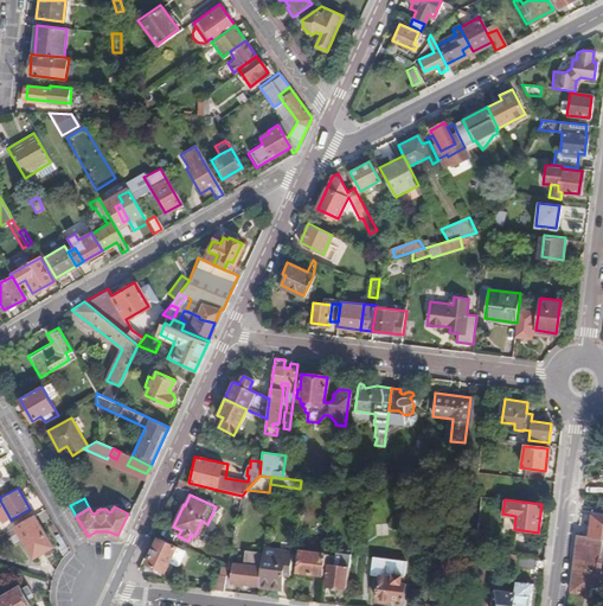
[(52,547),(33,514),(14,524),(33,559),(52,547)]
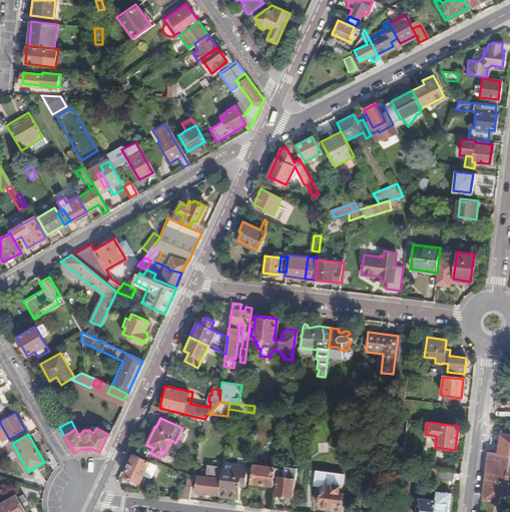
[(497,438),(495,452),(509,454),(509,435),(501,434),(500,438),(497,438)]
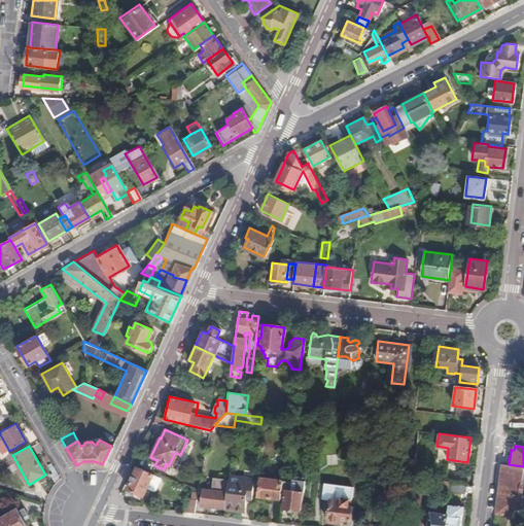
[(405,478),(412,478),(415,452),(410,451),(407,469),(406,469),(405,478)]
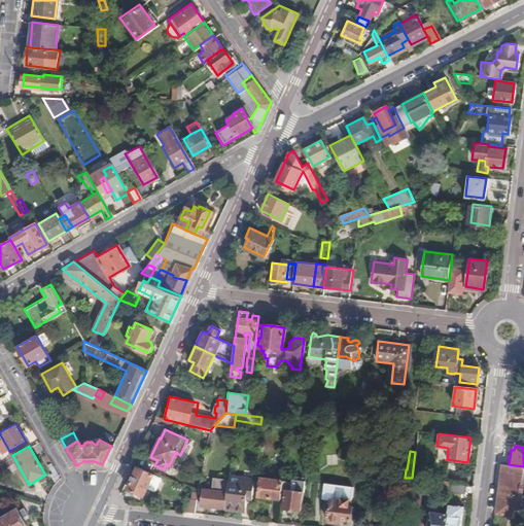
[(509,464),(501,464),(495,514),(511,515),(513,505),(519,506),(523,466),(509,464)]
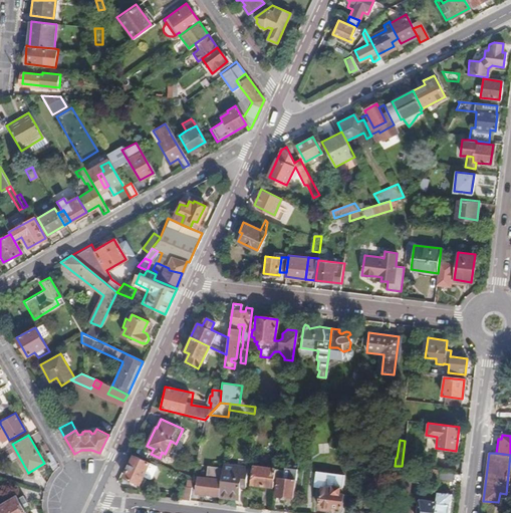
[(134,456),(123,478),(139,485),(148,463),(134,456)]
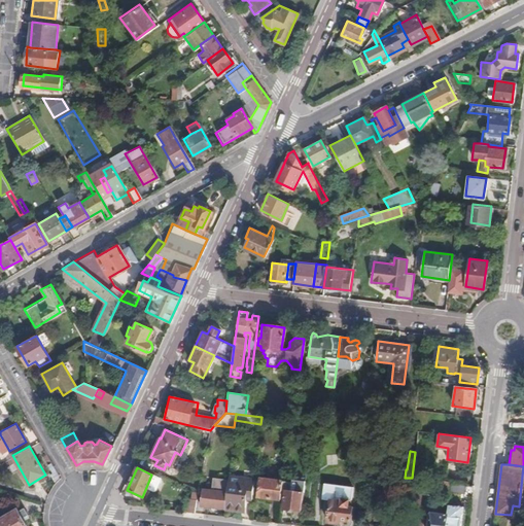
[(226,490),(224,507),(244,511),(246,497),(252,498),(255,468),(248,468),(246,479),(229,477),(226,490)]
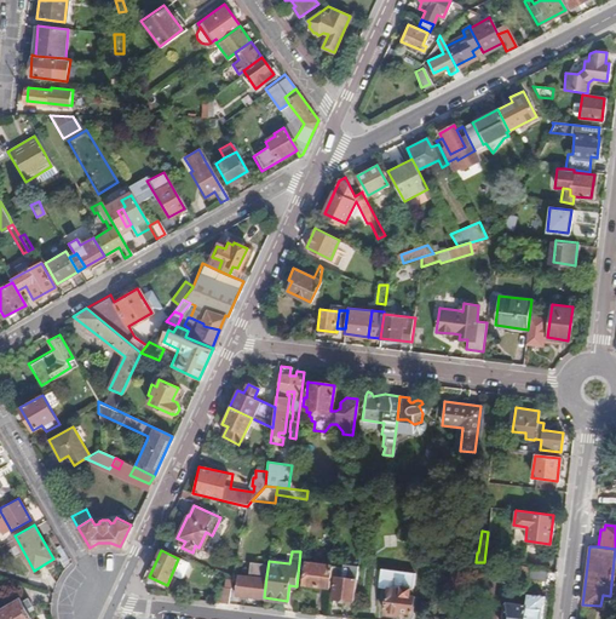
[(303,584),(329,588),(330,577),(333,566),(305,562),(303,584)]
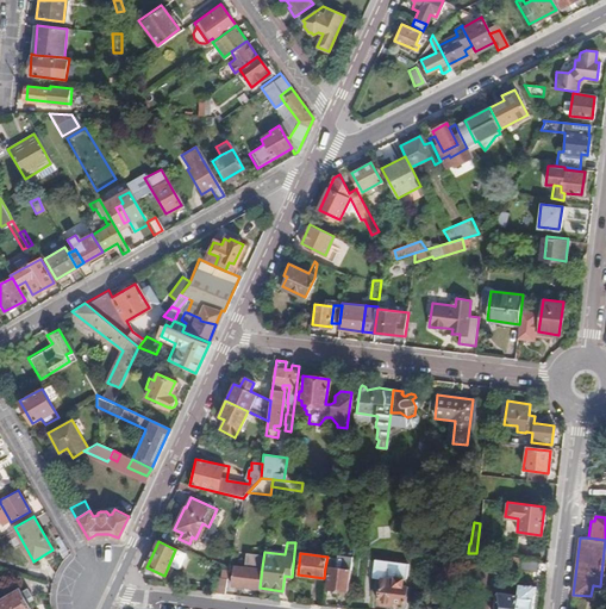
[(348,591),(351,557),(333,554),(333,557),(330,557),(329,569),(326,589),(348,591)]
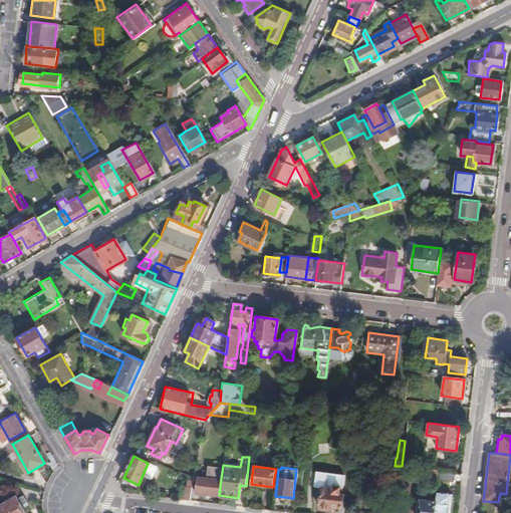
[(440,471),(424,469),(422,485),(438,487),(439,480),(440,471)]
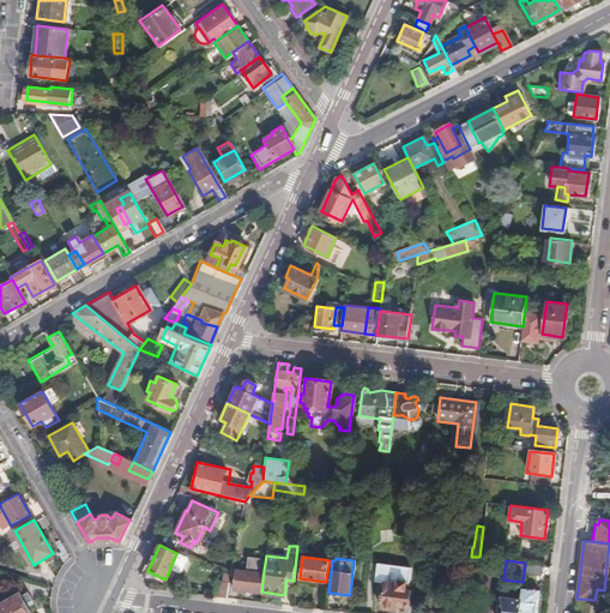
[(375,580),(379,580),(385,581),(381,607),(396,608),(397,605),(409,606),(411,587),(406,587),(406,580),(409,580),(410,564),(378,562),(375,580)]
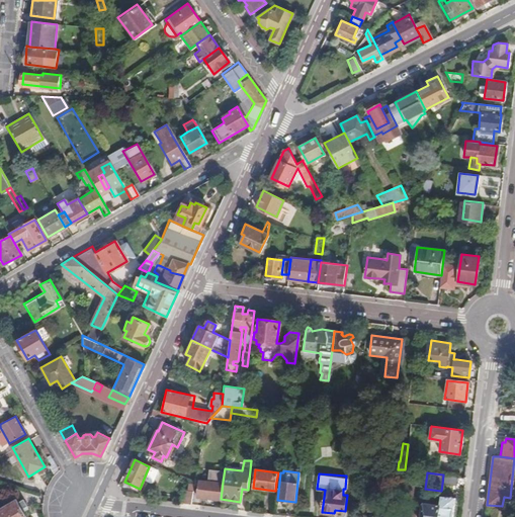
[(456,486),(457,477),(443,475),(442,484),(456,486)]
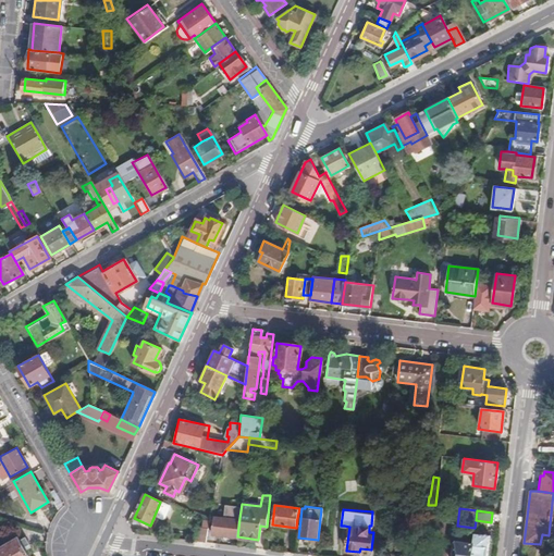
[(210,534),(237,536),(239,518),(213,515),(210,534)]
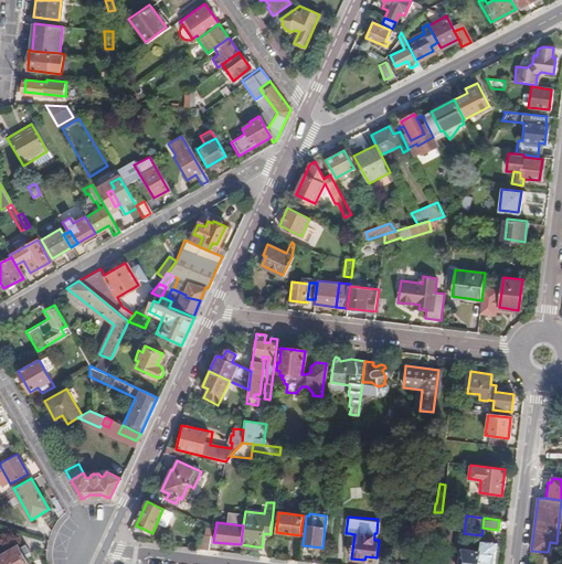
[(200,534),(199,549),(207,550),(209,535),(200,534)]
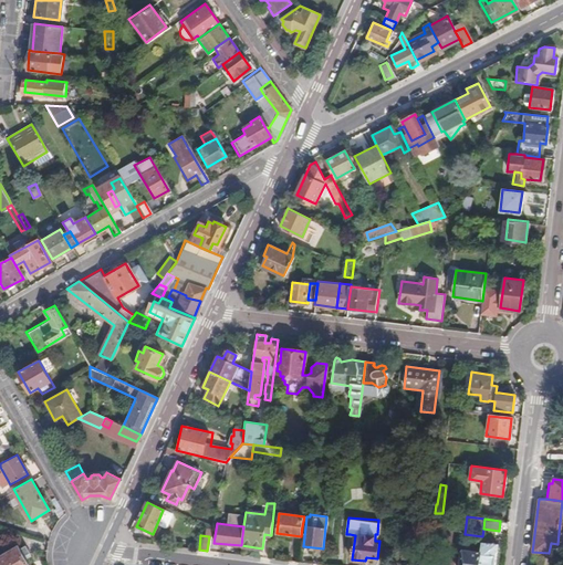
[(494,564),(497,544),(481,543),(480,556),(478,564),(494,564)]
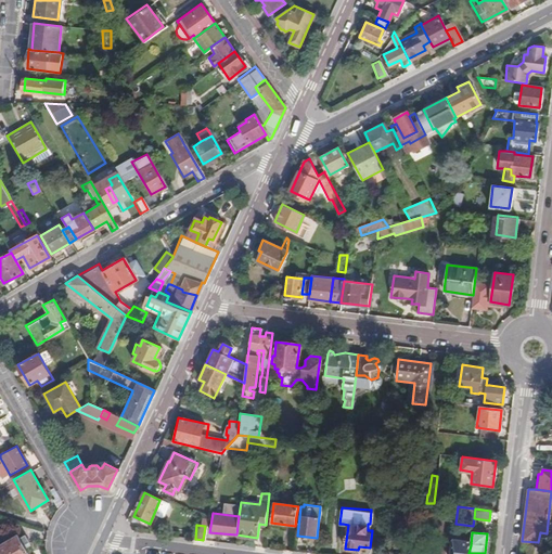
[(0,553),(27,553),(23,544),(28,541),(24,533),(20,538),(17,536),(0,544),(0,553)]
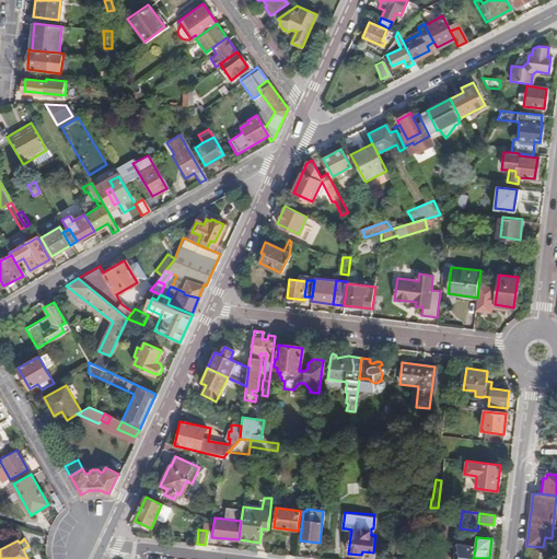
[(454,558),(473,558),(475,550),(456,548),(454,558)]
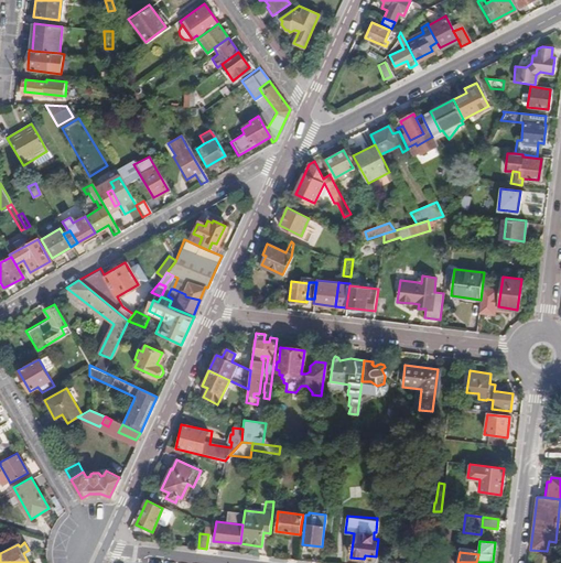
All buildings are outlined.
